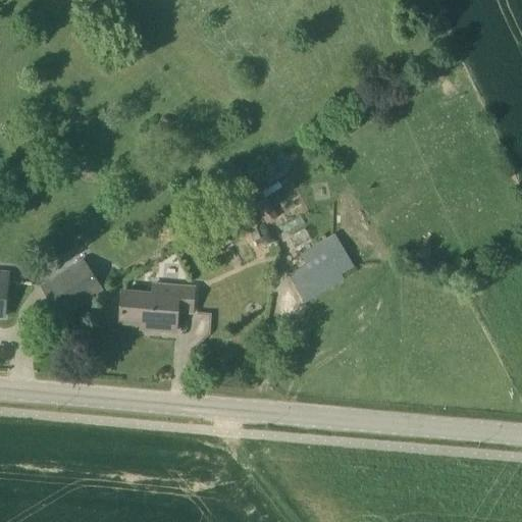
[(278,183),(263,193),(266,198),(281,188),(278,183)]
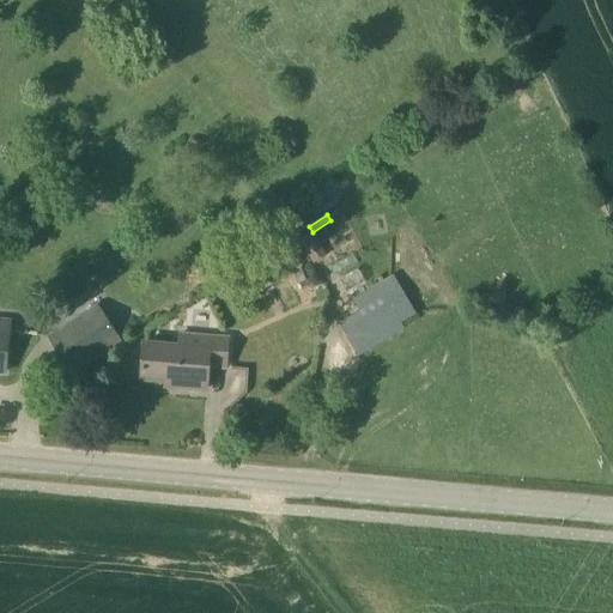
[(311,234),(298,241),(304,253),(319,244),(311,234)]
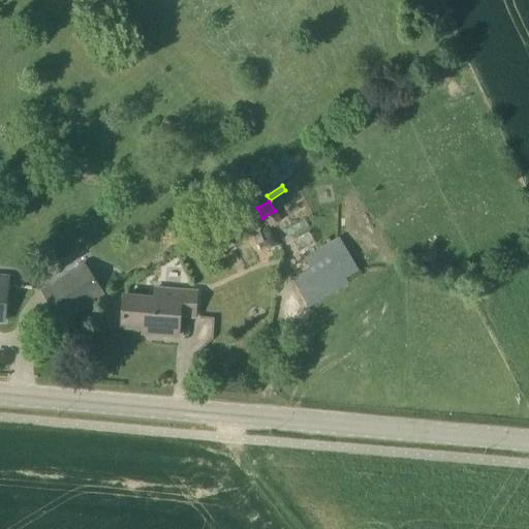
[(310,308),(348,284),(340,269),(353,260),(344,246),(310,267),(291,278),(310,308)]
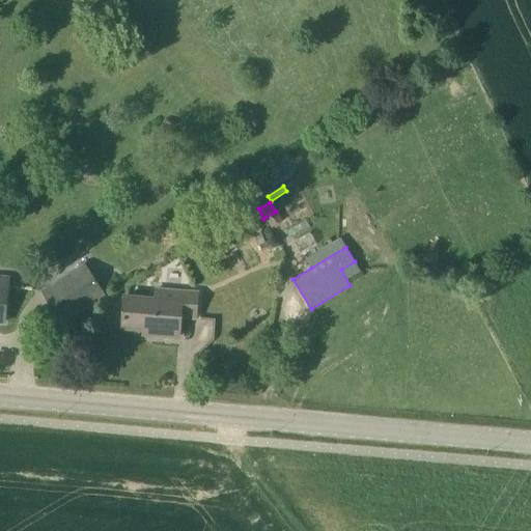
[(63,324),(106,297),(86,264),(44,291),(63,324)]
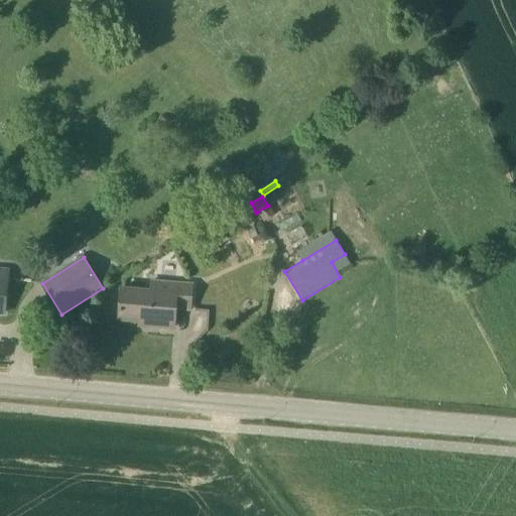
[(0,313),(4,314),(8,270),(0,269),(0,313)]
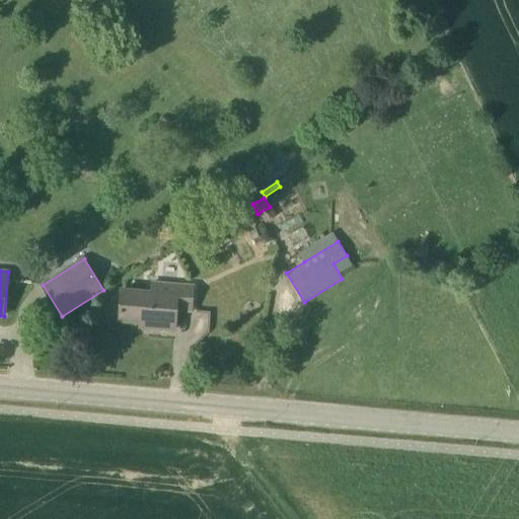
[(192,311),(194,287),(178,286),(177,295),(124,291),(121,321),(149,323),(150,328),(174,330),(176,310),(192,311)]
